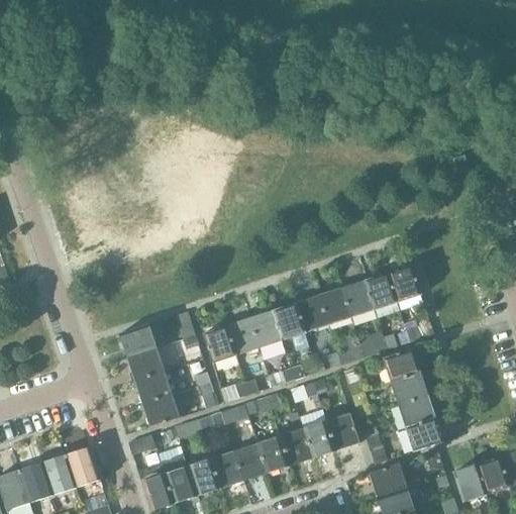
[(453,157),(458,172),(471,168),(466,153),(453,157)]
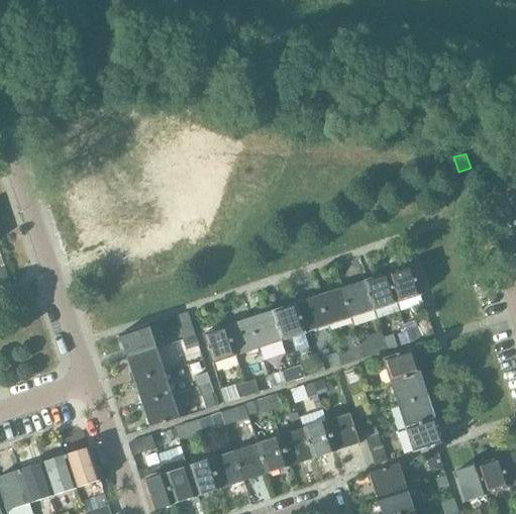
[(412,264),(389,271),(399,301),(422,294),(412,264)]
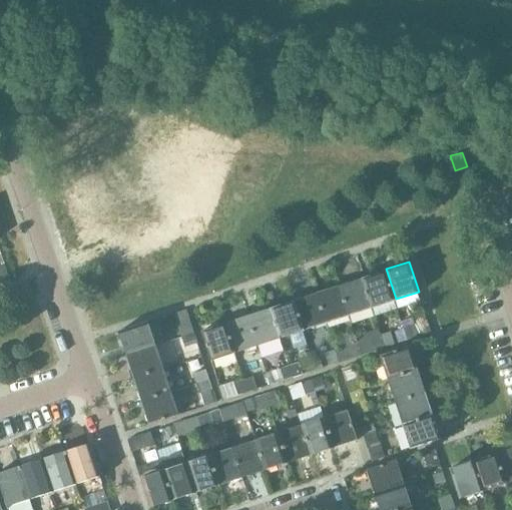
[(5,263),(0,264),(0,282),(11,279),(5,263)]
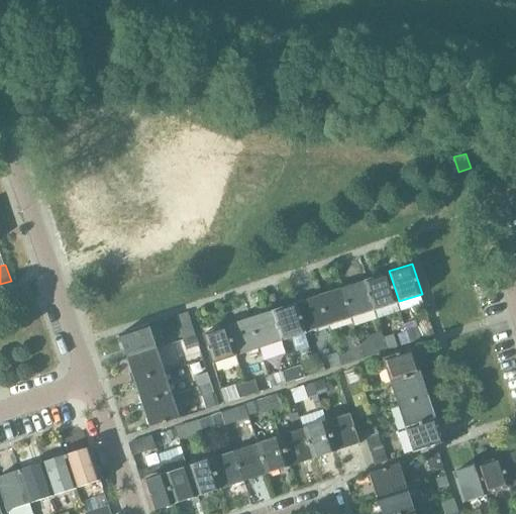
[(389,271),(366,279),(376,309),(399,301),(389,271)]
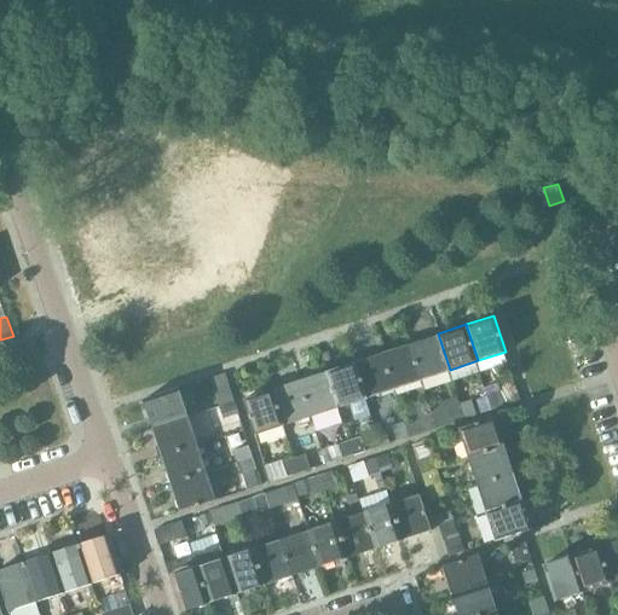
[(438,334),(410,342),(422,378),(450,370),(438,334)]
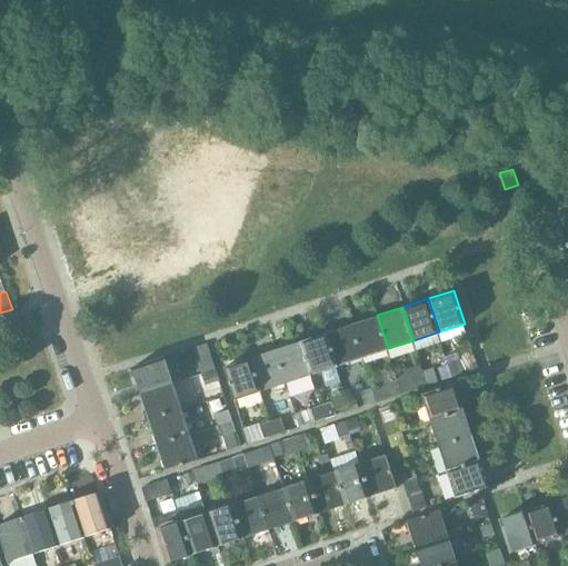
[(377,315),(351,324),(362,357),(388,348),(377,315)]
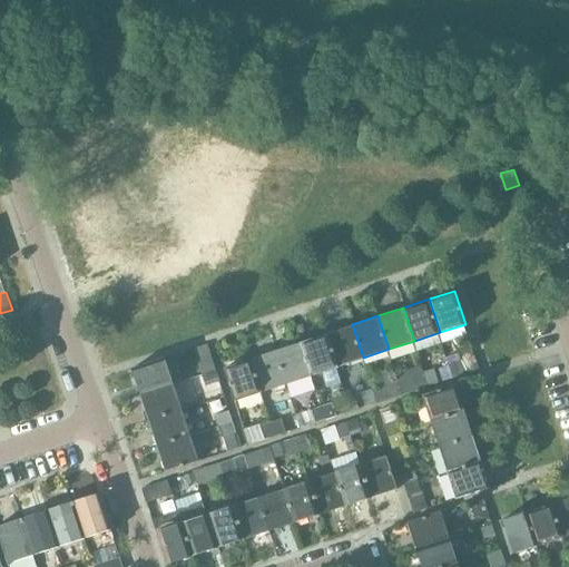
[(352,324),(326,332),(337,365),(363,358),(352,324)]
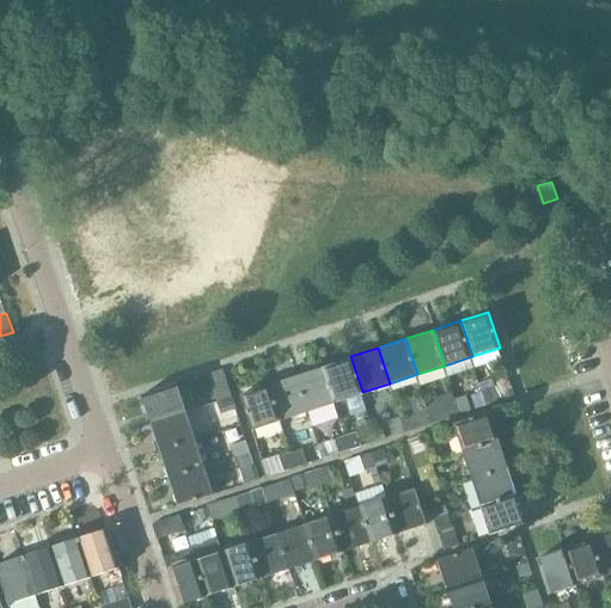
[(350,356),(323,366),(335,401),(362,392),(350,356)]
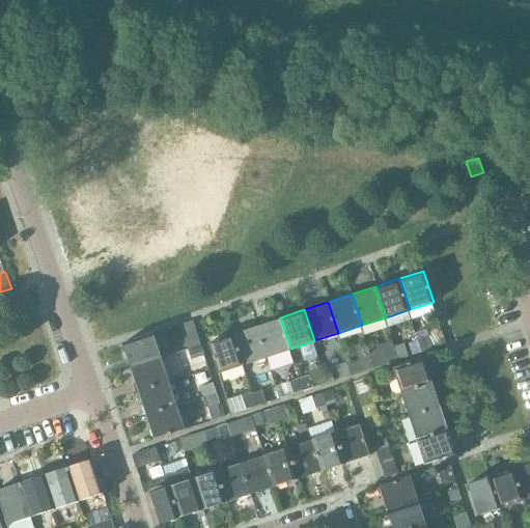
[(280,317),(256,325),(267,356),(290,349),(280,317)]
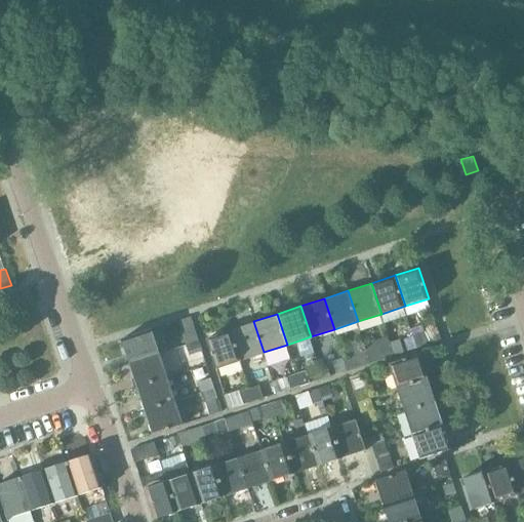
[(178,319),(187,343),(199,339),(191,315),(178,319)]
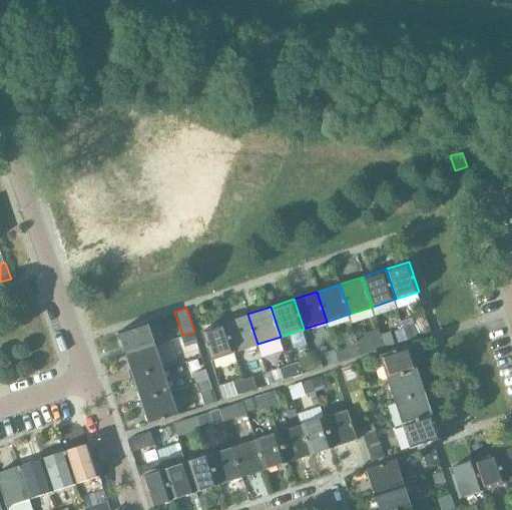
[(247,314),(225,322),(234,352),(258,344),(247,314)]
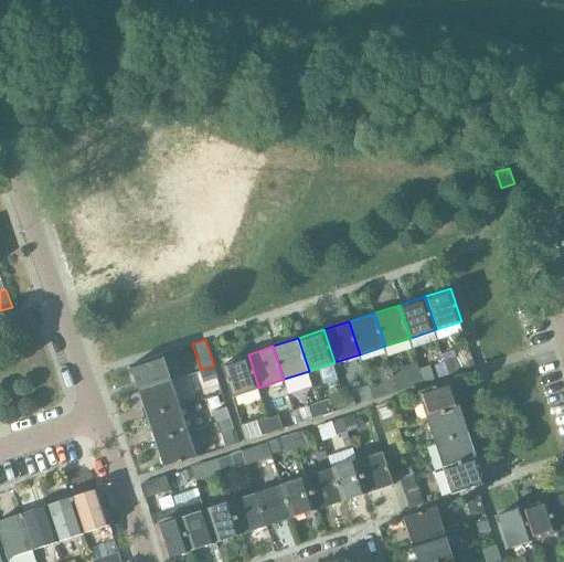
[(130,363),(139,390),(172,379),(181,375),(172,350),(130,363)]
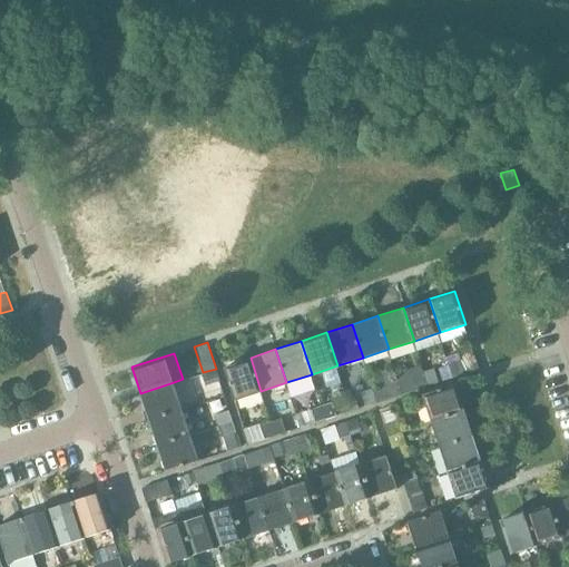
[(479,367),(476,353),(463,357),(468,370),(479,367)]
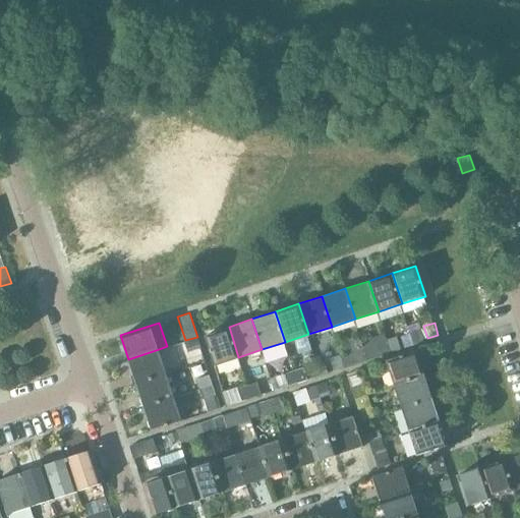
[(423,326),(411,331),(415,343),(427,338),(423,326)]
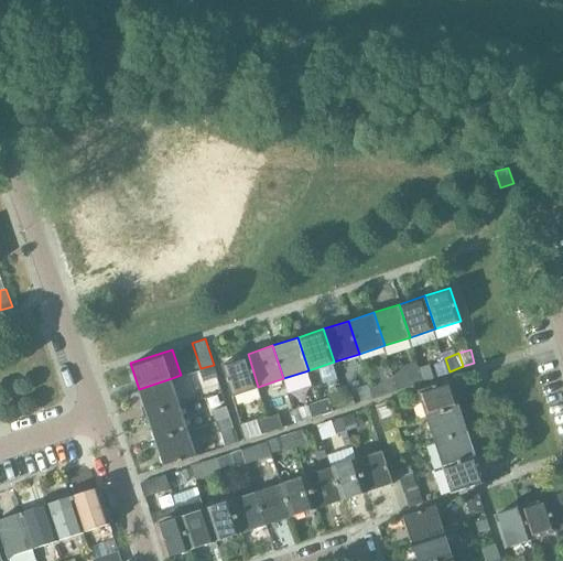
[(258,387),(248,354),(223,362),(233,395),(258,387)]
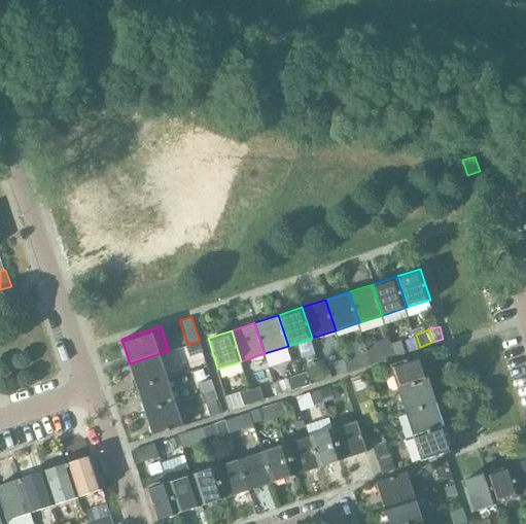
[(401,340),(391,343),(395,355),(405,352),(401,340)]
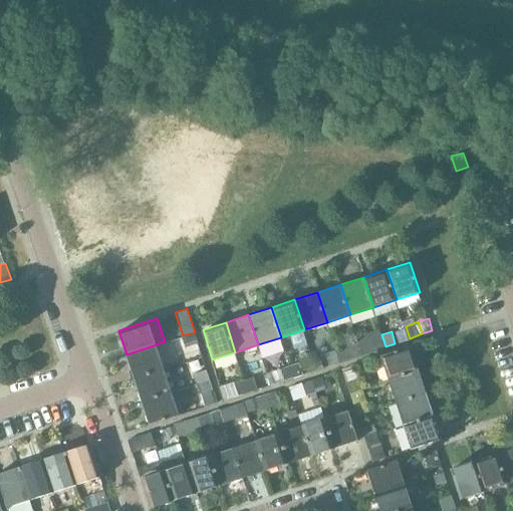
[(195,332),(183,335),(186,345),(198,341),(195,332)]
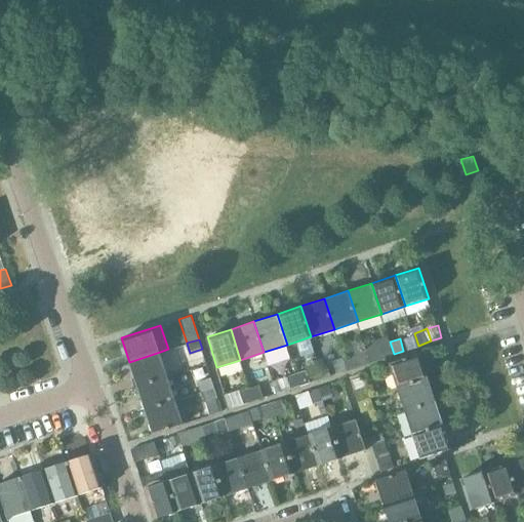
[(390,342),(379,345),(384,357),(394,354),(390,342)]
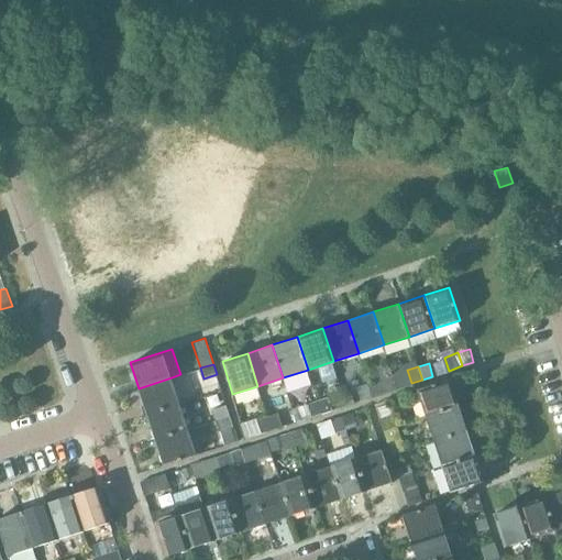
[(139,388),(147,413),(179,402),(172,377),(139,388)]
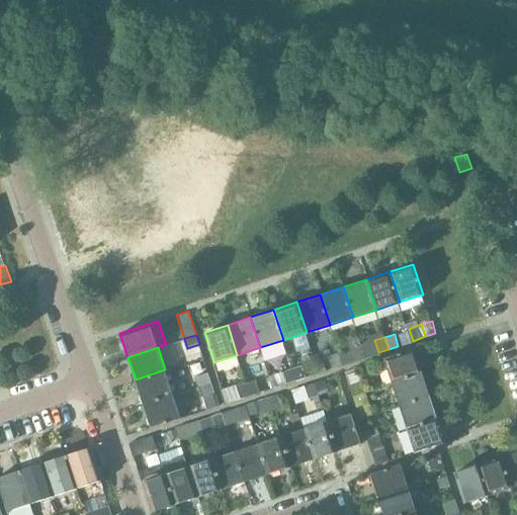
[(384,357),(392,380),(422,371),(414,348),(384,357)]
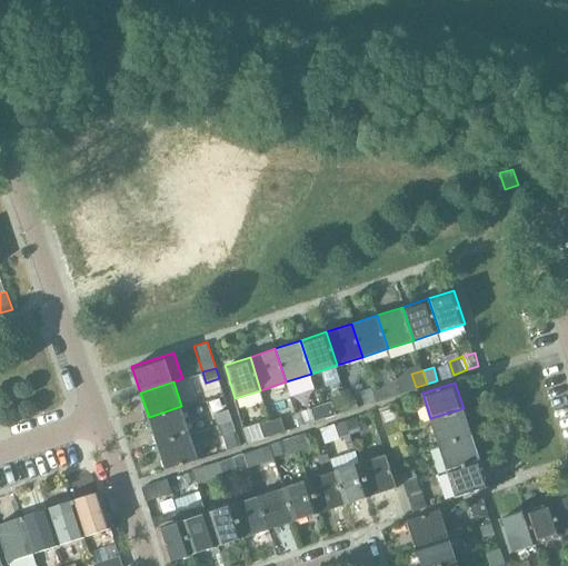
[(382,384),(371,387),(376,400),(387,397),(382,384)]
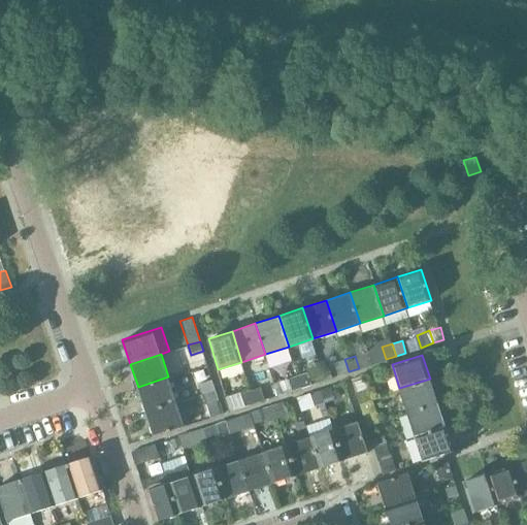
[(335,362),(338,374),(349,371),(344,359),(335,362)]
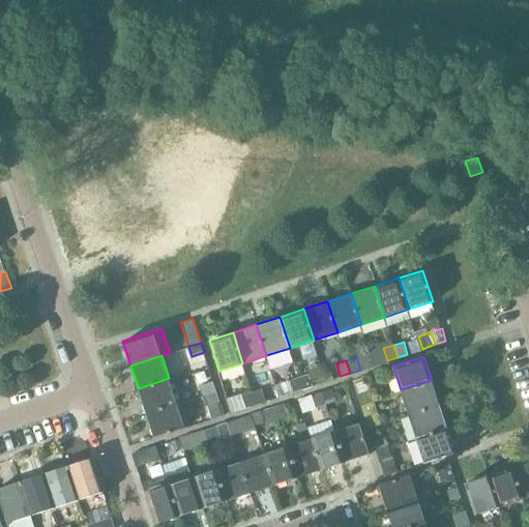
[(309,372),(298,376),(302,388),(313,384),(309,372)]
